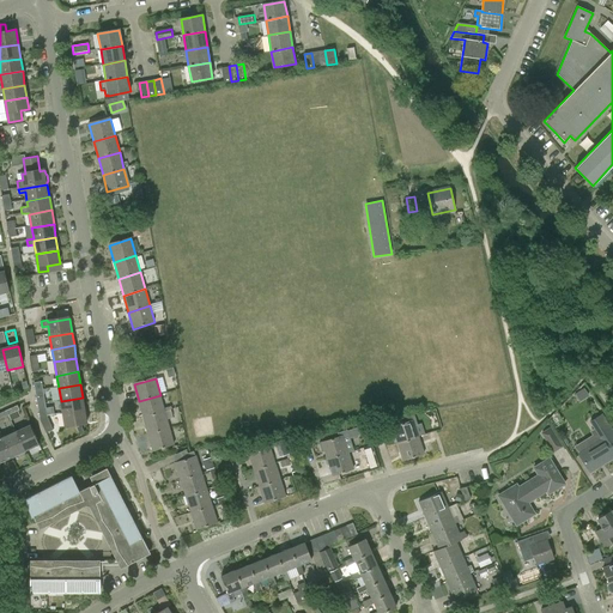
[(144,418),(165,412),(161,395),(139,401),(144,418)]
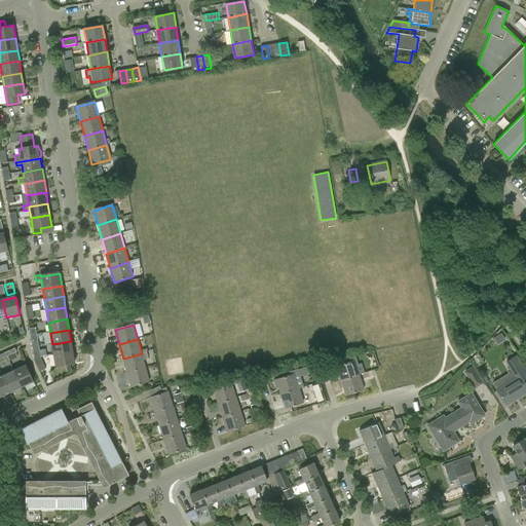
[(71,341),(52,344),(54,355),(73,352),(71,341)]
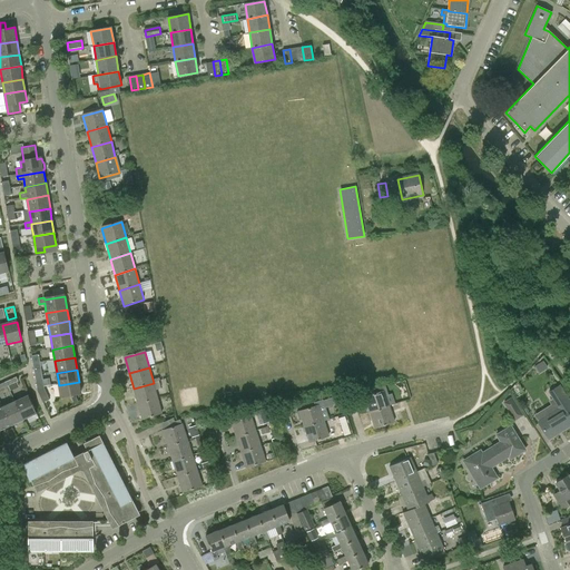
[(81,394),(79,382),(59,385),(61,397),(81,394)]
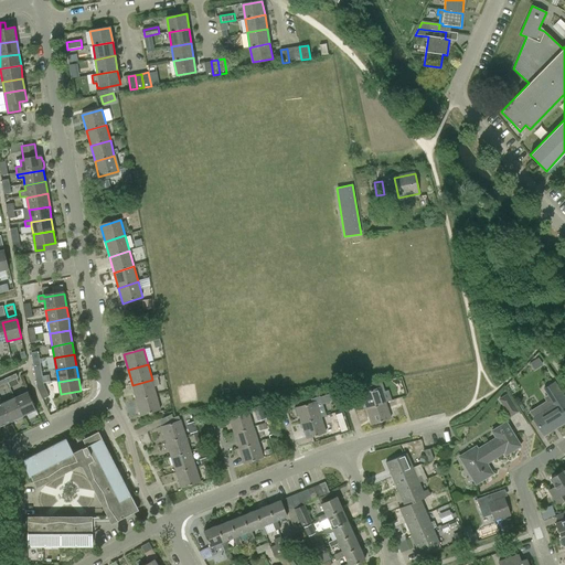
[(136,401),(157,395),(152,380),(132,385),(136,401)]
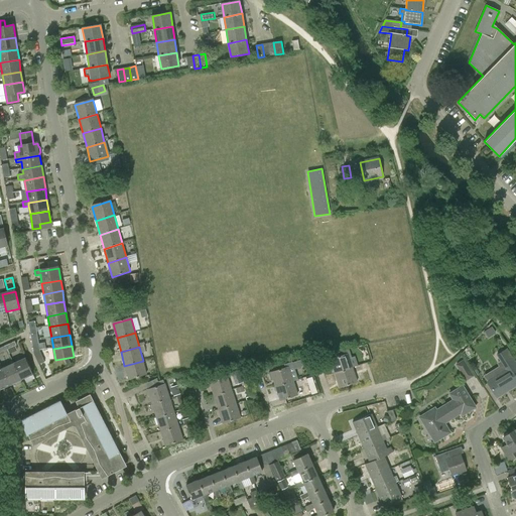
[(515,377),(514,375),(515,373),(515,363),(507,349),(497,356),(505,370),(486,382),(497,398),(515,386),(515,377)]
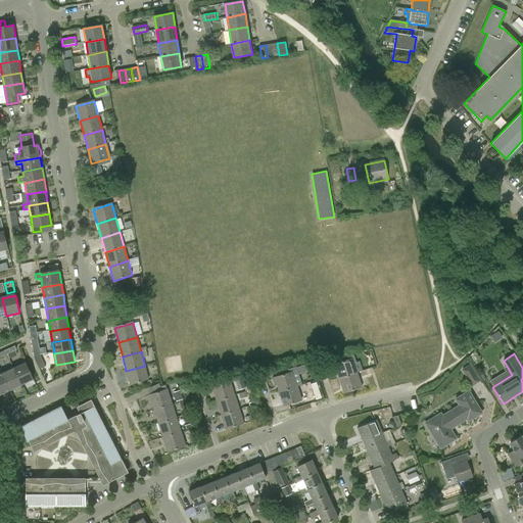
[(42,357),(41,355),(34,357),(35,360),(40,371),(47,368),(42,357)]
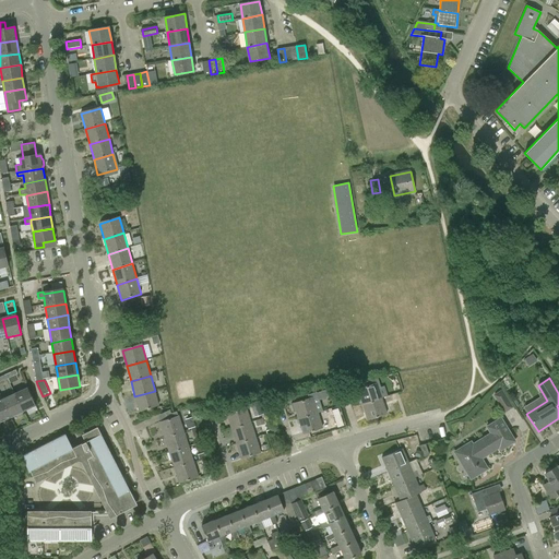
[(358,390),(363,405),(382,400),(377,384),(358,390)]
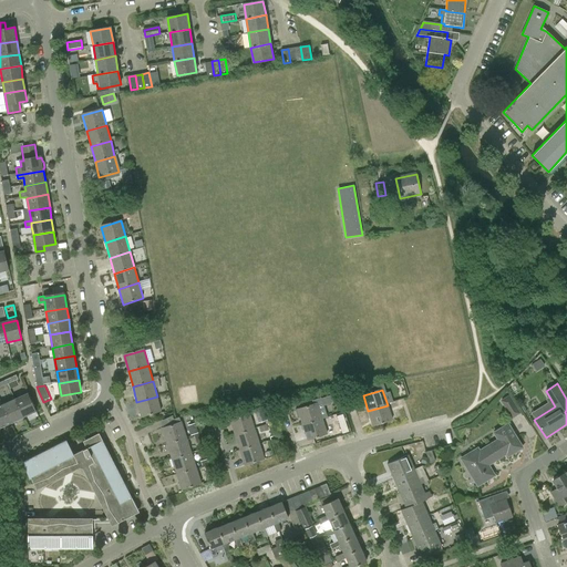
[(333,394),(321,398),(323,405),(336,401),(333,394)]
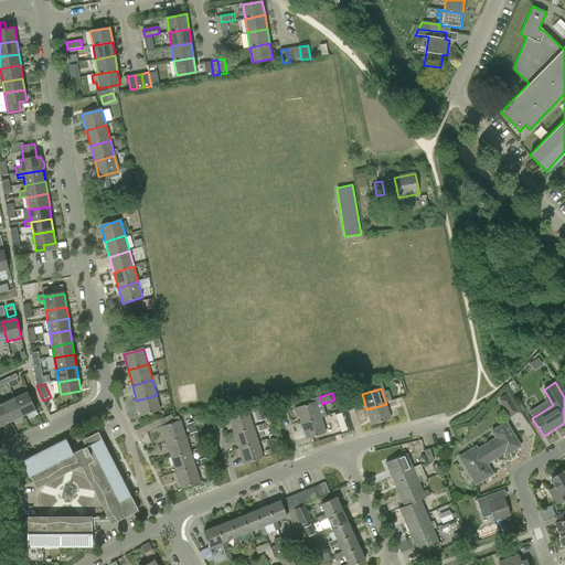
[(499,398),(503,406),(512,401),(508,393),(499,398)]
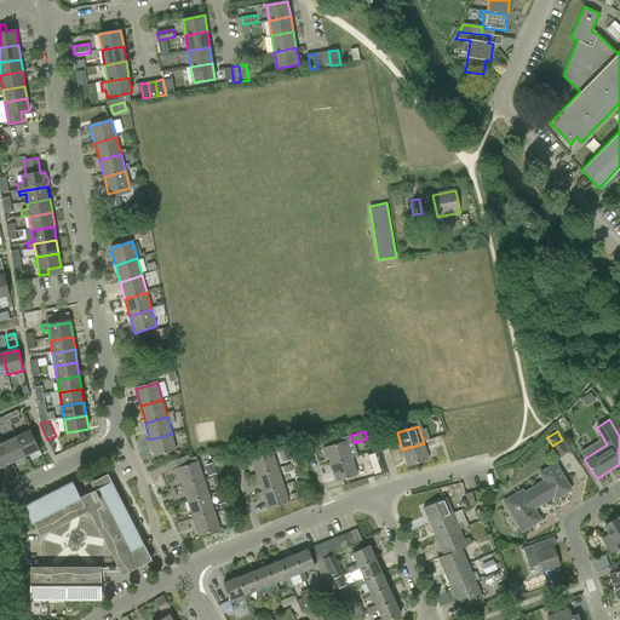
[(26,457),(40,451),(32,432),(17,438),(26,457)]
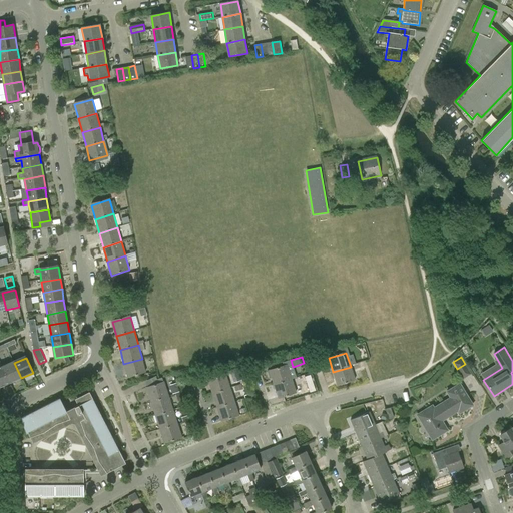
[(127,378),(145,373),(142,359),(123,364),(127,378)]
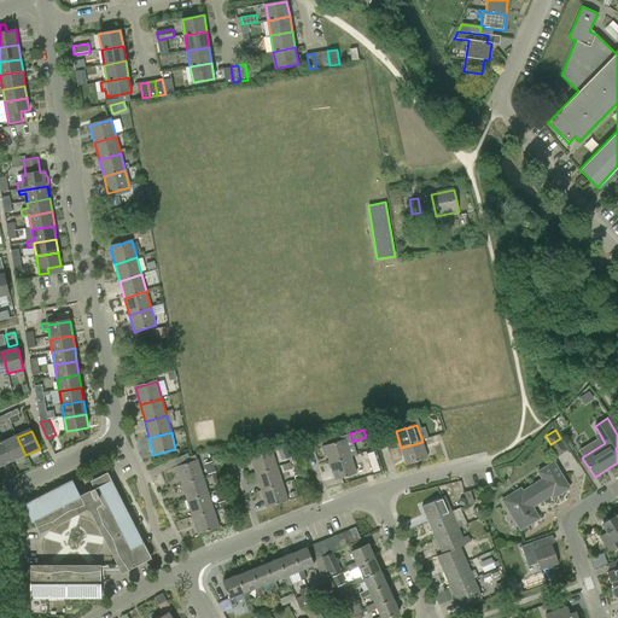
[(4,443),(12,461),(25,455),(17,437),(4,443)]
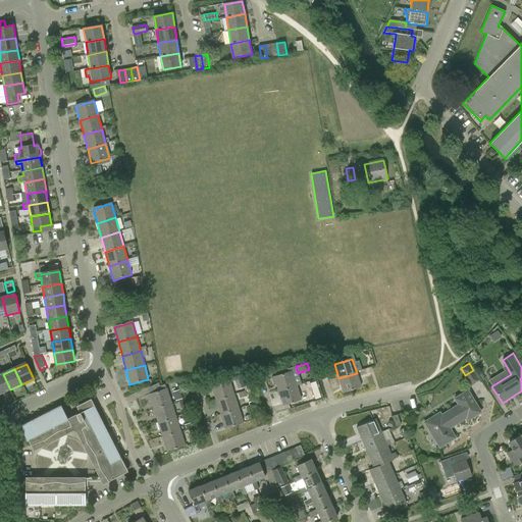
[(276,385),(278,392),(297,385),(292,371),(272,378),(274,386),(276,385)]
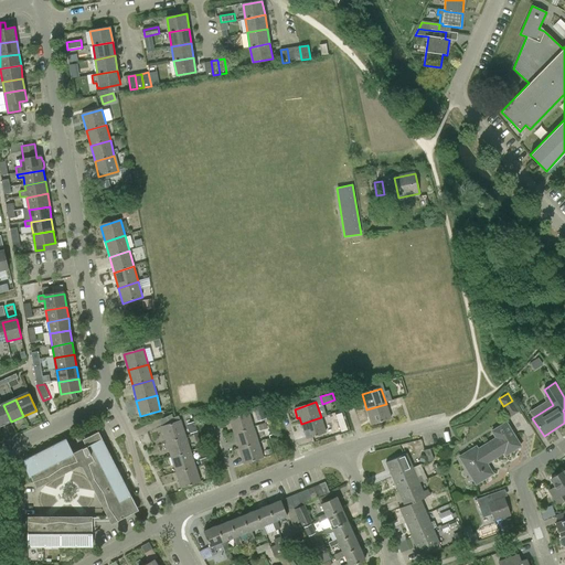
[(372,425),(391,419),(386,404),(366,409),(372,425)]
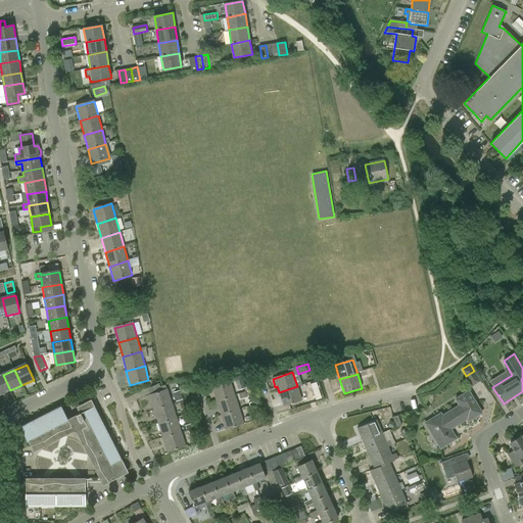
[(0,394),(10,390),(3,375),(0,376),(0,394)]
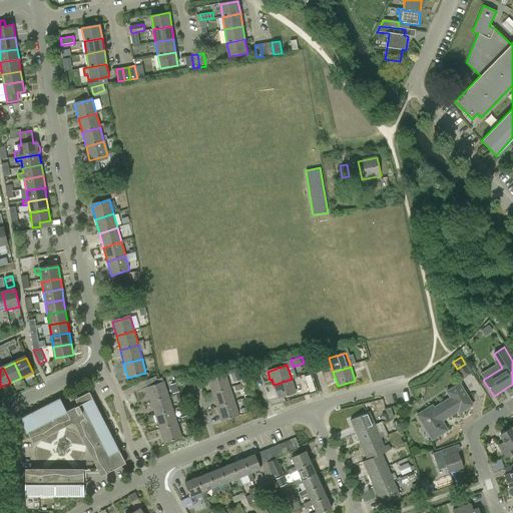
[(213,394),(230,389),(225,375),(208,380),(213,394)]
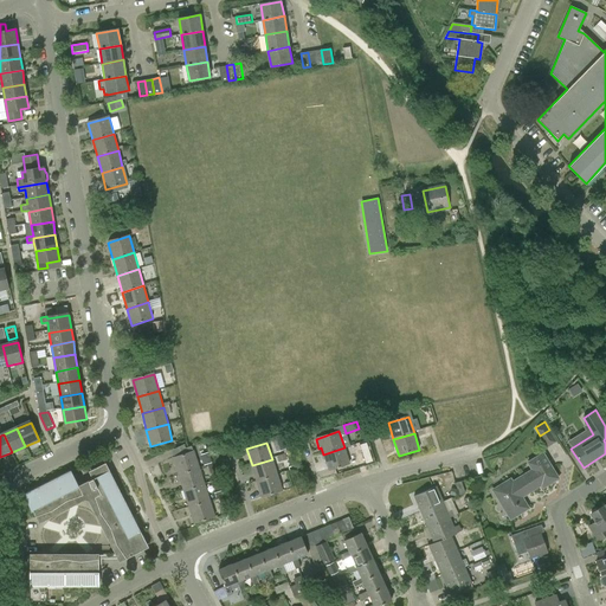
[(275,447),(279,462),(288,459),(283,444),(275,447)]
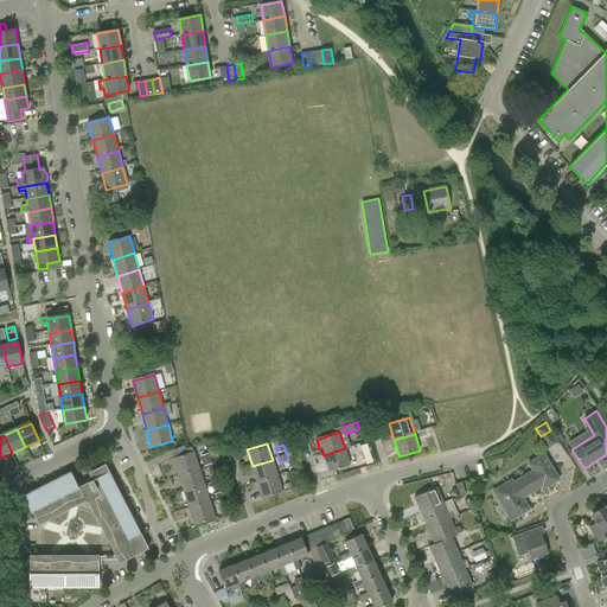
[(374,462),(368,445),(360,447),(366,465),(374,462)]
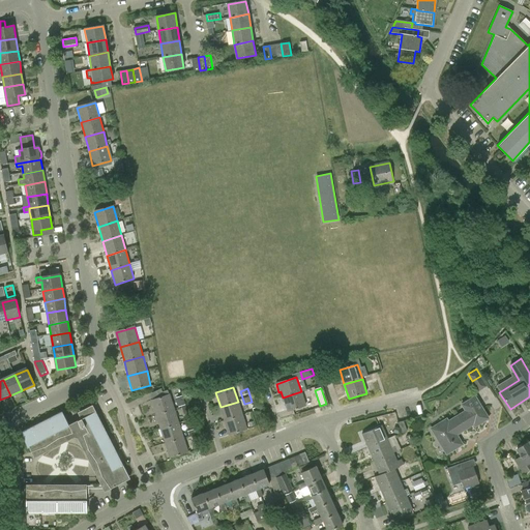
[(301,391),(283,398),(288,412),(305,406),(301,391)]
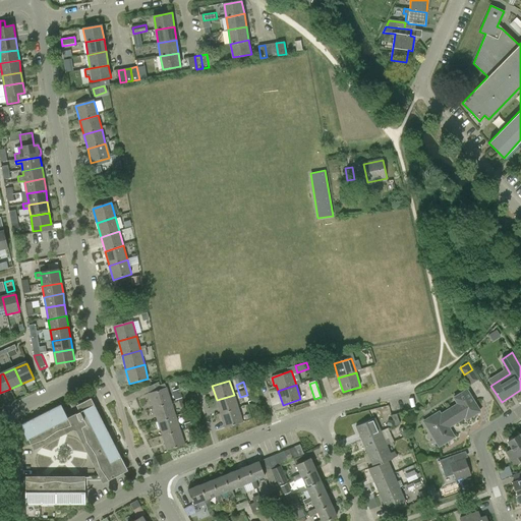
[(154,409),(171,403),(167,389),(149,394),(154,409)]
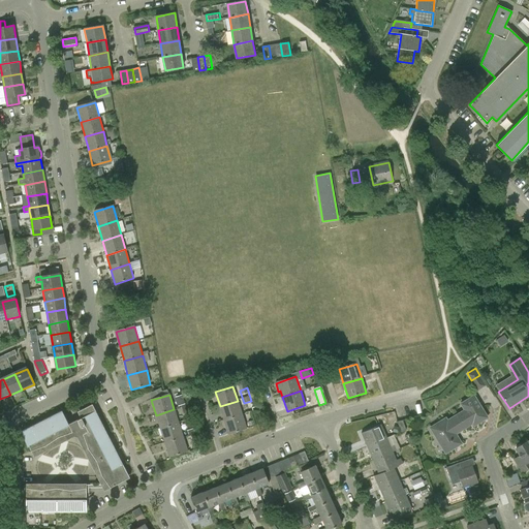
[(182,395),(176,397),(180,405),(185,402),(182,395)]
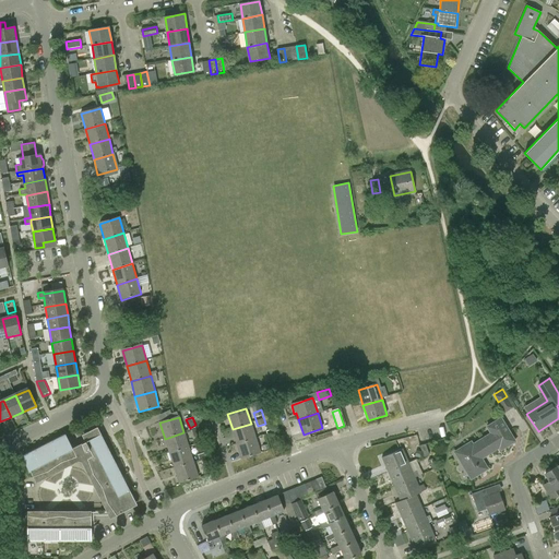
[(501,450),(515,441),(501,418),(487,427),(490,433),(473,444),(471,442),(454,452),(471,479),(488,468),(482,459),(499,448),(501,450)]
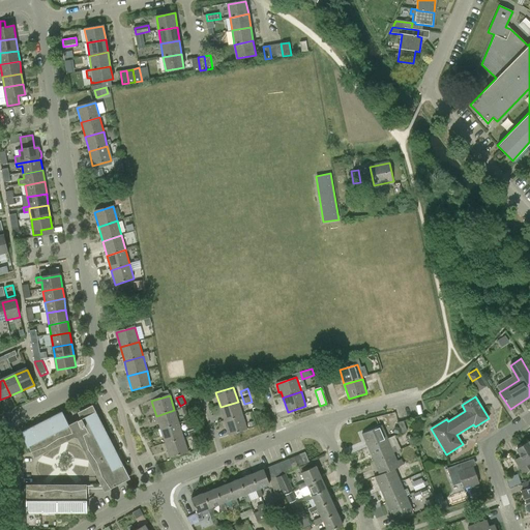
[(238,402),(221,407),(225,421),(242,415),(238,402)]
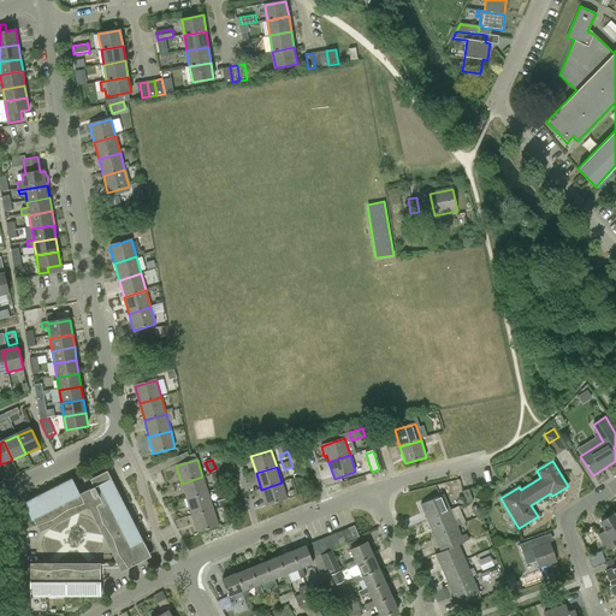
[(122,572),(152,557),(128,509),(128,510),(107,472),(90,480),(94,487),(81,495),(72,479),(25,503),(40,532),(87,508),(90,510),(122,572)]
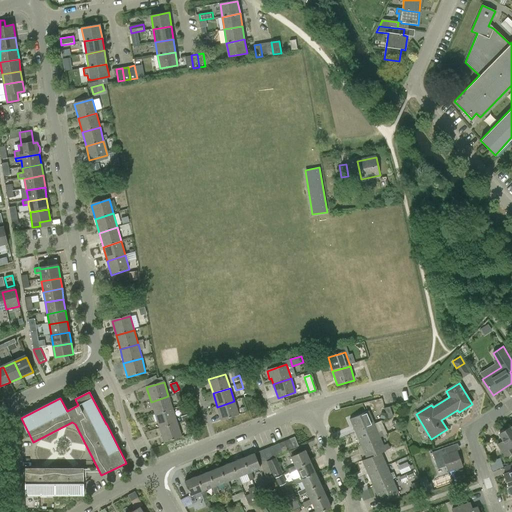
[(173,409),(168,396),(151,402),(155,415),(173,409)]
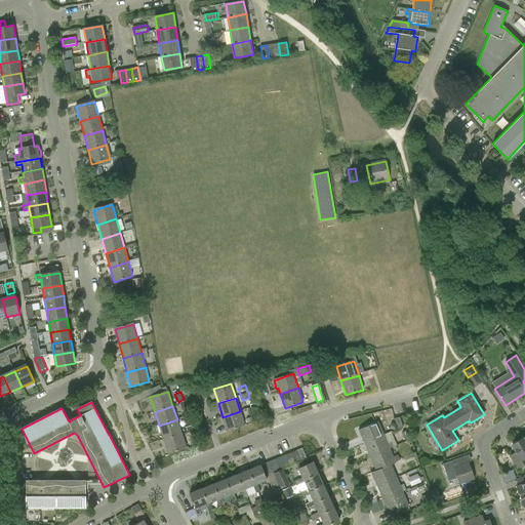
[(240,411),(223,417),(228,432),(245,426),(240,411)]
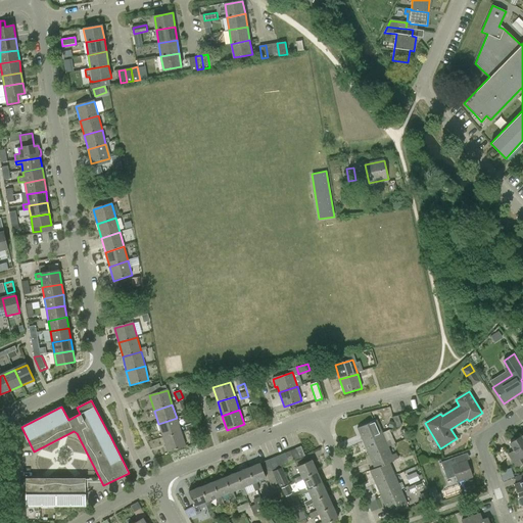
[(181,432),(177,418),(158,424),(162,438),(181,432)]
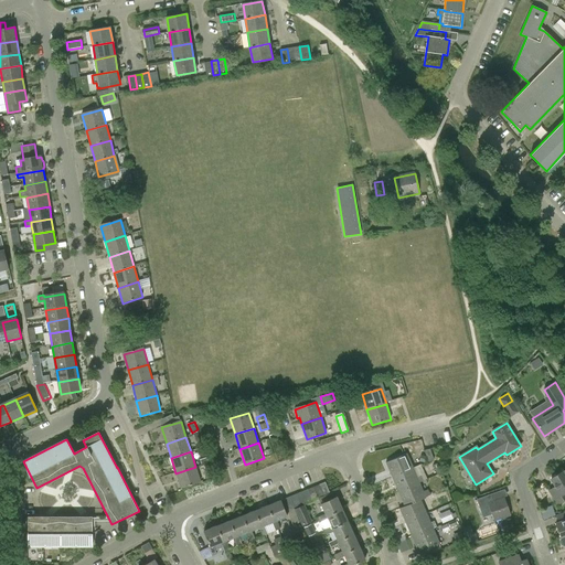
[(393,477),(413,468),(406,454),(386,462),(393,477)]
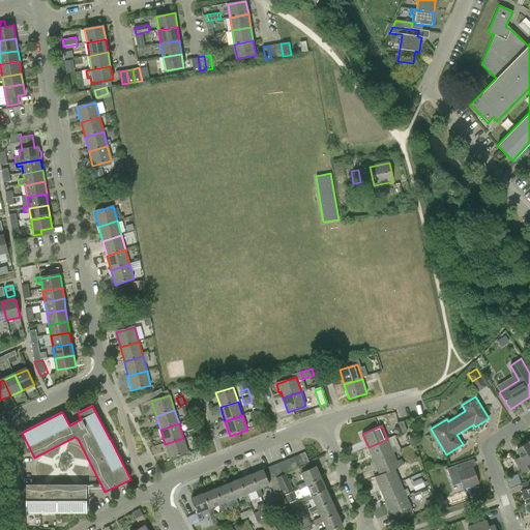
[(188,452),(183,438),(165,444),(170,459),(188,452)]
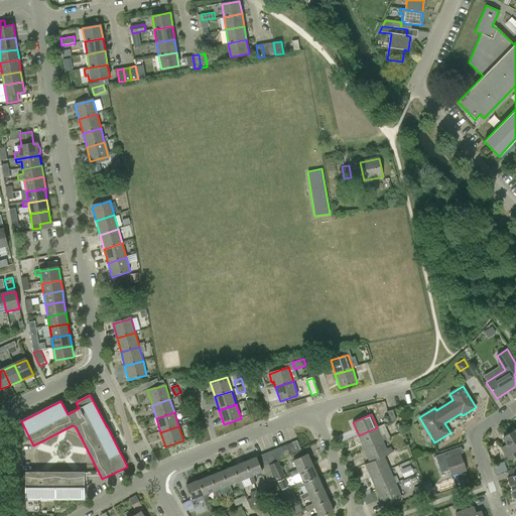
[(377,427),(359,435),(365,448),(383,440),(377,427)]
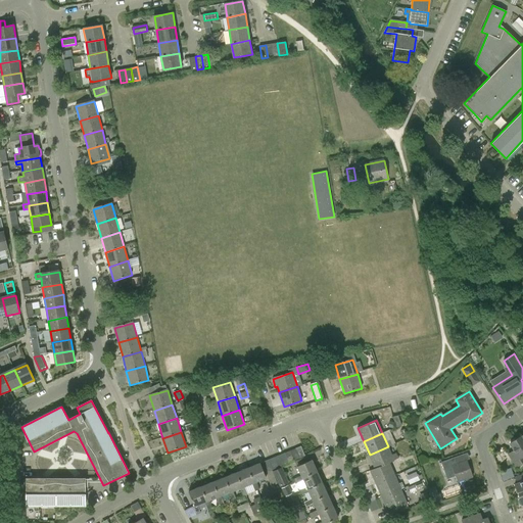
[(519,458),(522,455),(522,439),(520,436),(509,443),(513,449),(508,454),(516,467),(522,463),(519,458)]
